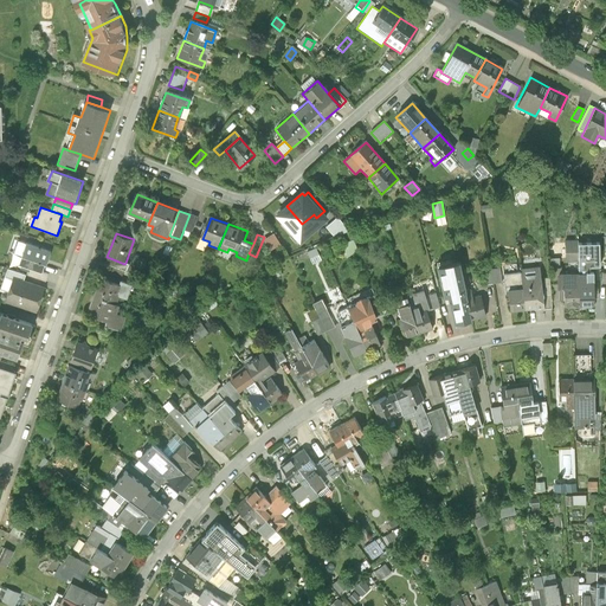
[(275,234),(264,240),(271,251),(282,245),(275,234)]
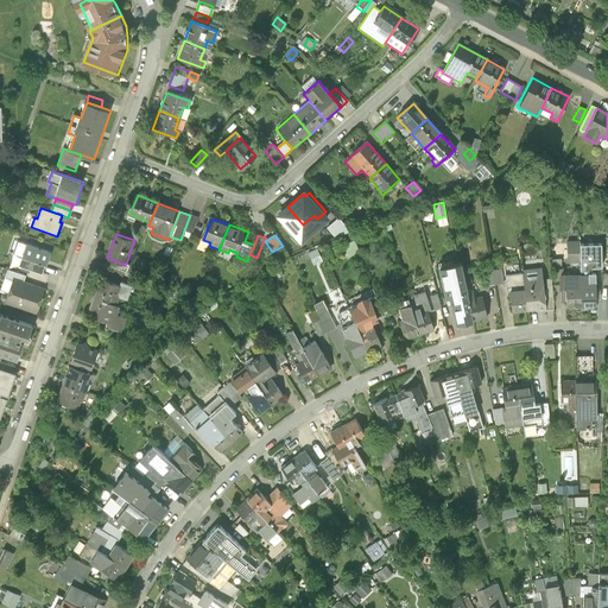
[(354,241),(342,246),(346,259),(359,252),(354,241)]
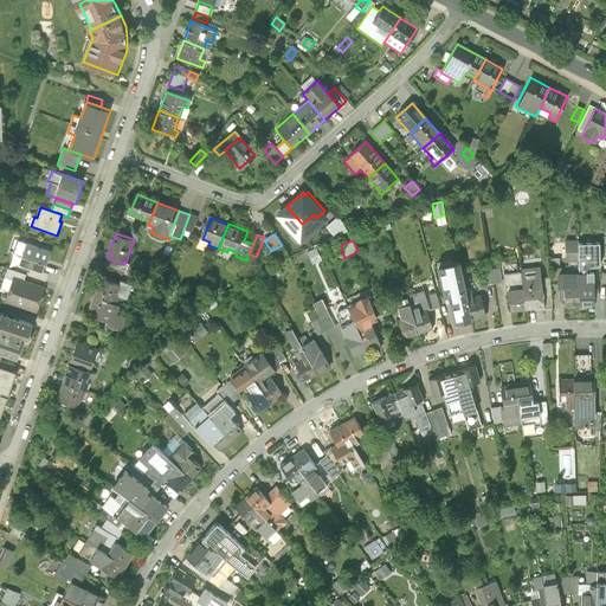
[(566,242),(567,263),(579,262),(578,244),(578,240),(566,242)]
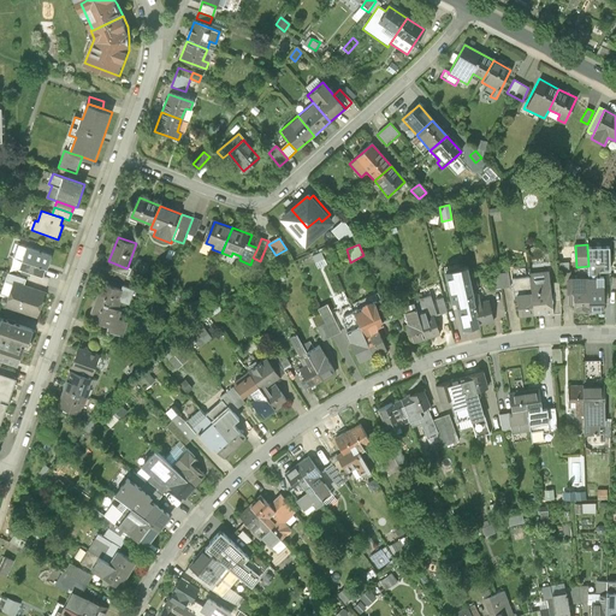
[(31,273),(43,277),(47,267),(49,268),(53,255),(28,247),(21,270),(31,273)]
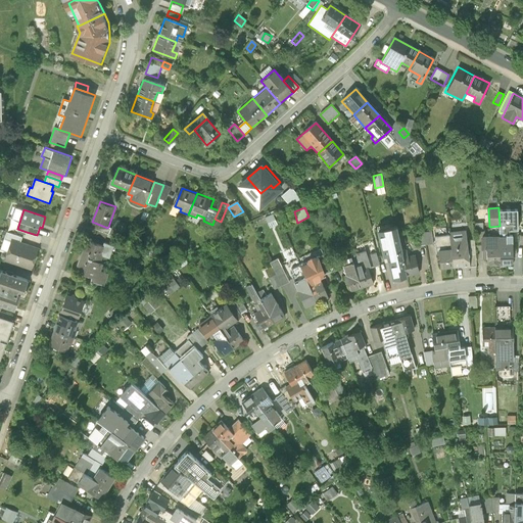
[(500,226),(500,236),(509,236),(509,234),(509,231),(517,231),(517,210),(498,210),(500,226)]
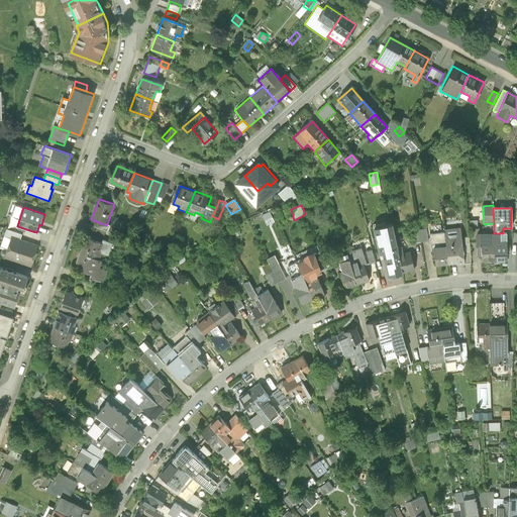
[(262,216),(267,226),(274,223),(269,212),(262,216)]
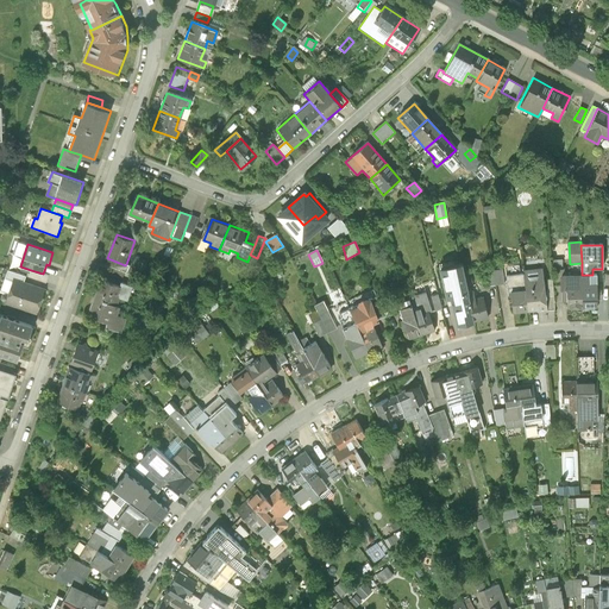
[(125,265),(111,259),(108,265),(127,272),(130,265),(126,264),(125,265)]
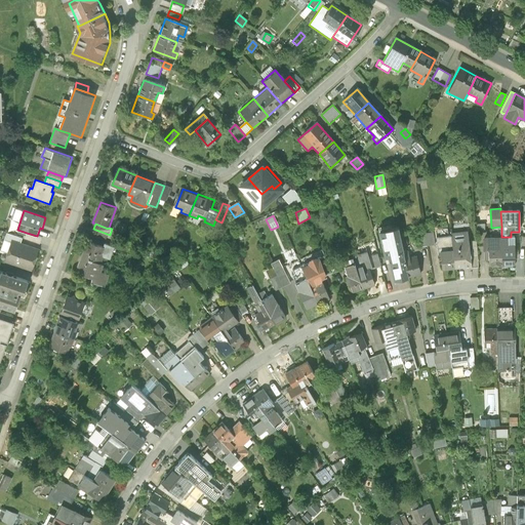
[(397,229),(376,233),(382,258),(387,257),(393,283),(408,280),(407,278),(402,252),(397,229)]
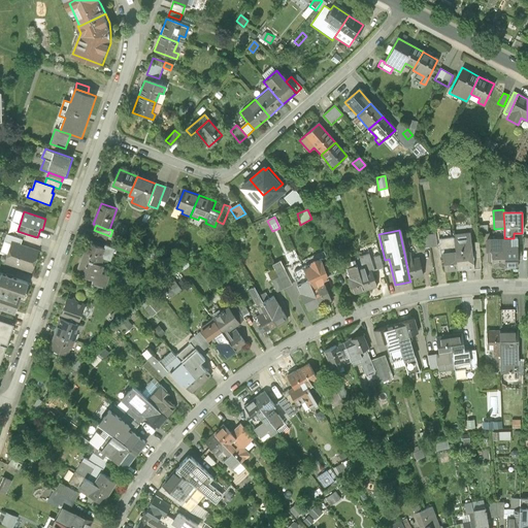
[(12,240),(21,243),(23,238),(17,237),(11,235),(7,233),(4,240),(11,243),(12,240)]
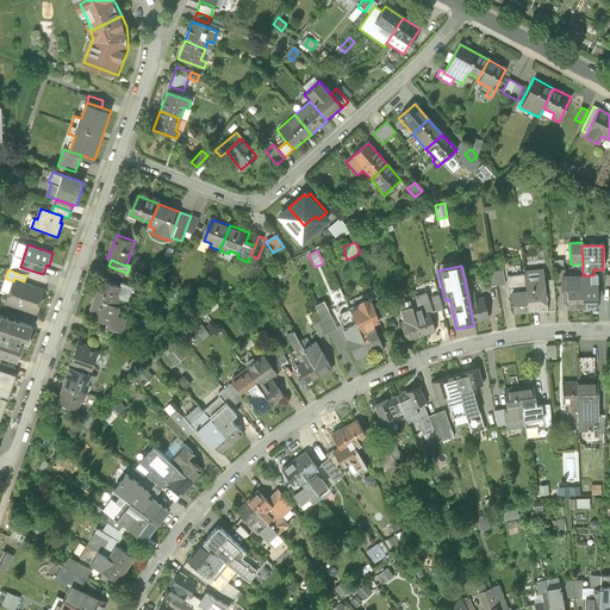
[(543,269),(524,271),(524,274),(524,284),(526,291),(528,315),(540,313),(547,312),(545,280),(543,269)]
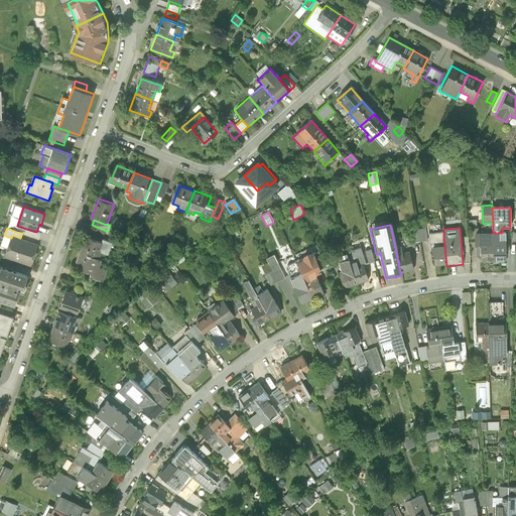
[(36,232),(26,229),(24,234),(38,239),(40,233),(36,232)]
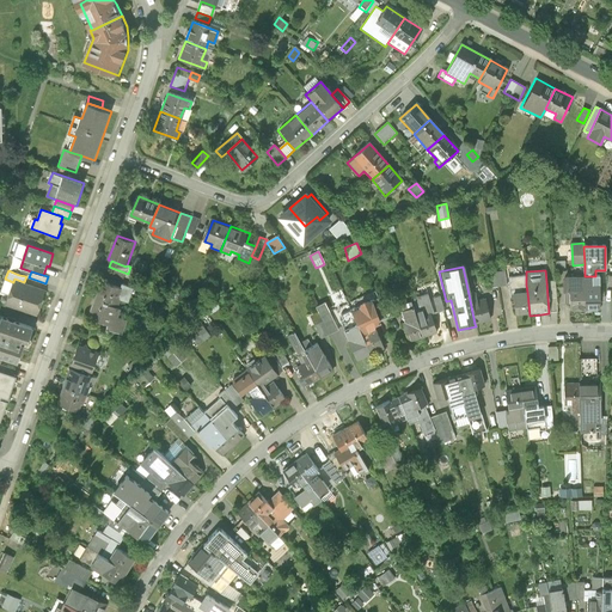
[(505,271),(487,274),(489,288),(507,286),(505,271)]
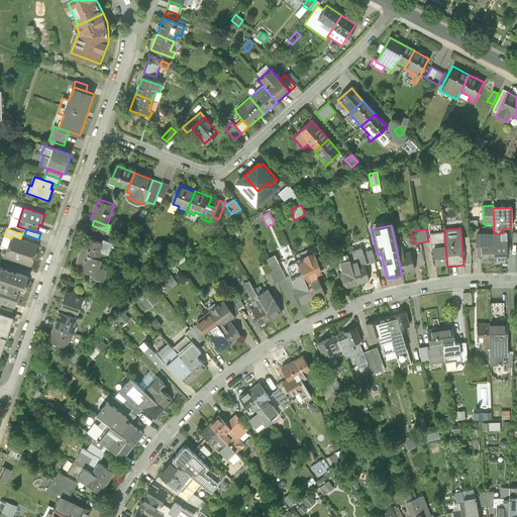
[(506,231),(503,231),(503,233),(494,233),(494,234),(494,262),(507,262),(507,248),(506,231)]
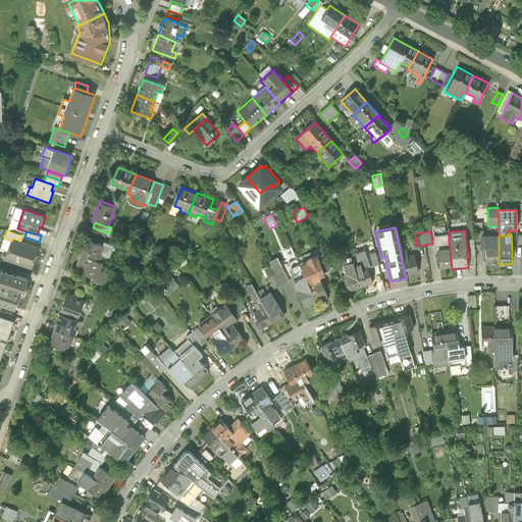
[(449,243),(449,235),(433,237),(434,244),(449,243)]
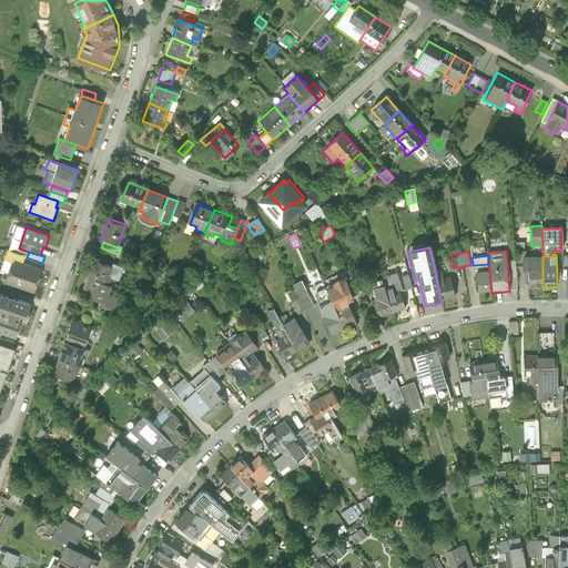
[(525,257),(523,260),(523,266),(525,269),(525,282),(528,282),(528,287),(543,287),(543,257),(525,257)]
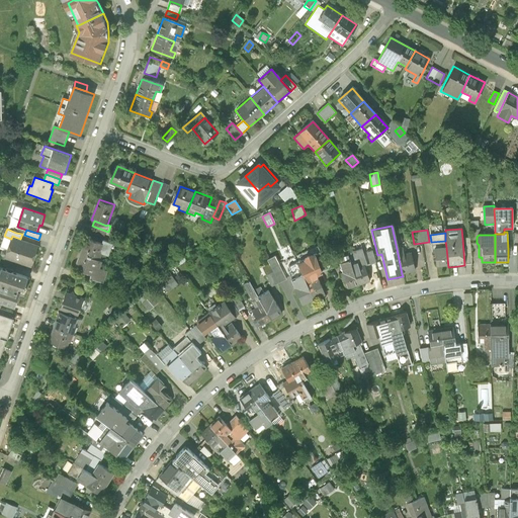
[(1,254),(4,257),(32,267),(39,246),(20,239),(12,236),(11,239),(7,249),(2,250),(1,254)]
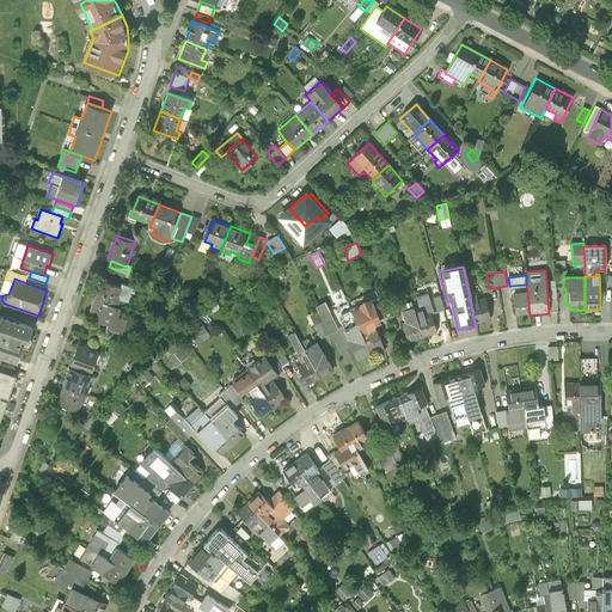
[(96,299),(123,308),(126,301),(130,304),(136,287),(123,283),(122,287),(102,281),(96,299)]
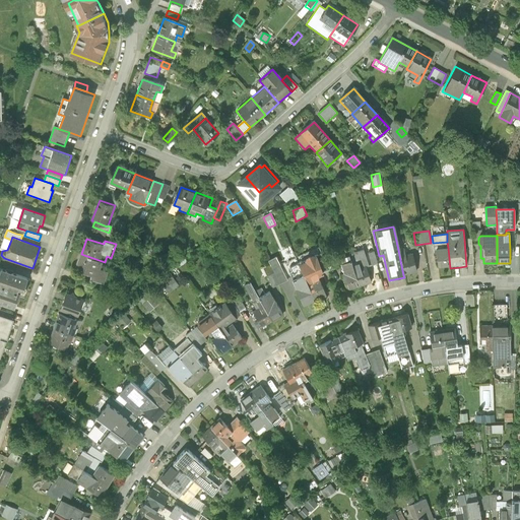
[(464,239),(466,266),(473,266),(471,239),(464,239)]
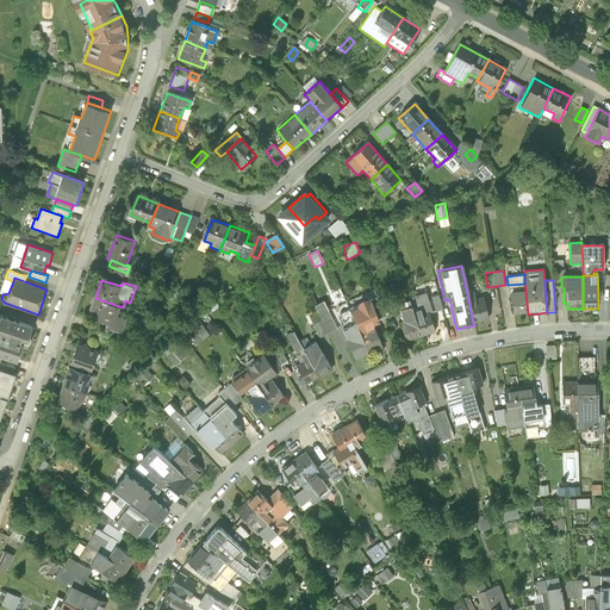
[(467,293),(473,323),(490,319),(483,290),(467,293)]
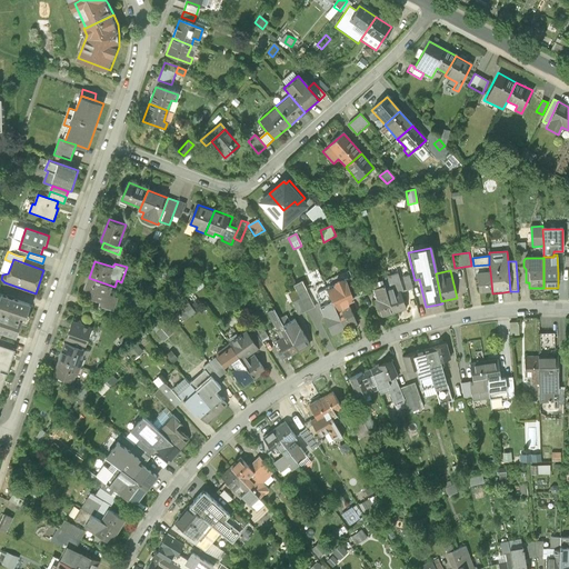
[(492,293),(490,271),(476,272),(477,277),(478,295),(492,293)]
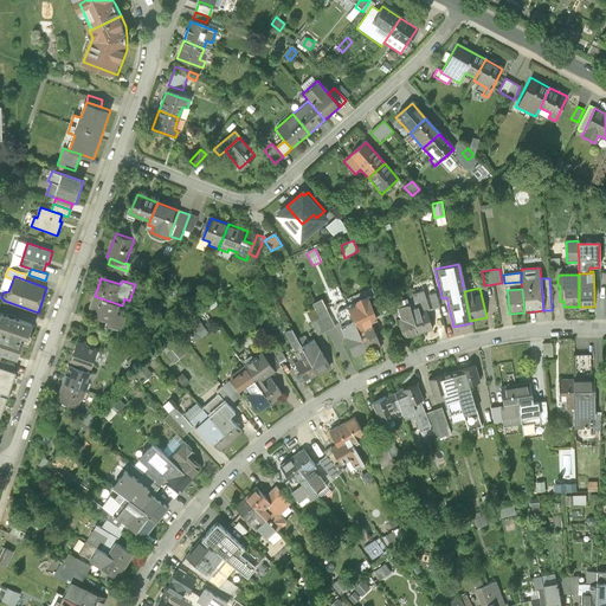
[(406,298),(418,335),(432,330),(426,310),(429,309),(423,290),(405,296),(406,298)]
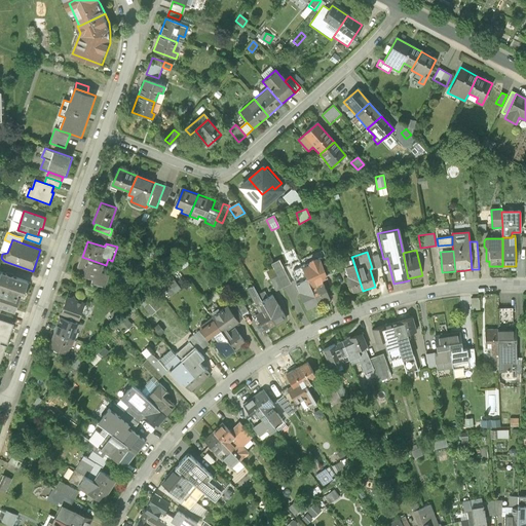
[(378,255),(372,257),(376,269),(381,267),(378,255)]
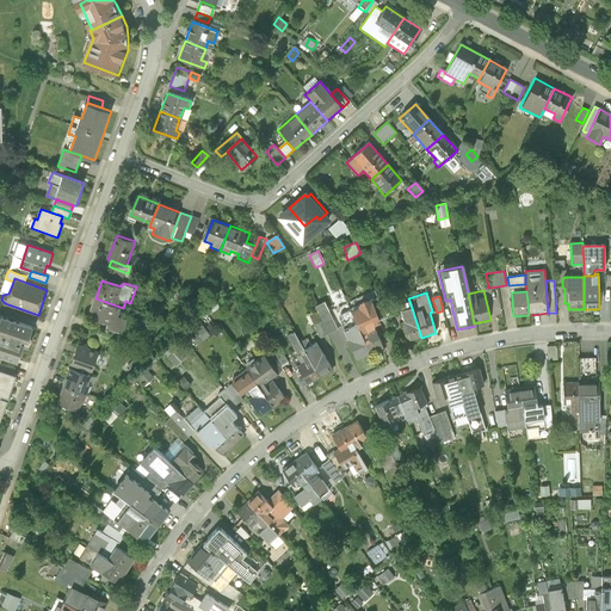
[(121,315),(123,308),(96,298),(91,316),(111,322),(110,328),(124,333),(129,319),(121,315)]
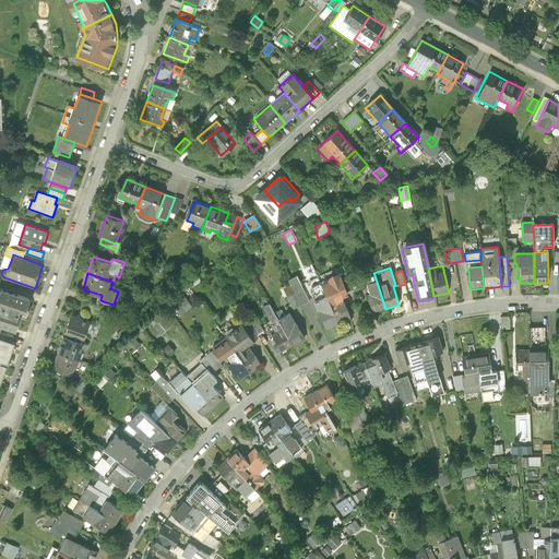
[(321,285),(339,323),(351,318),(342,298),(347,296),(346,294),(339,277),(335,274),(328,277),(326,282),(321,285)]
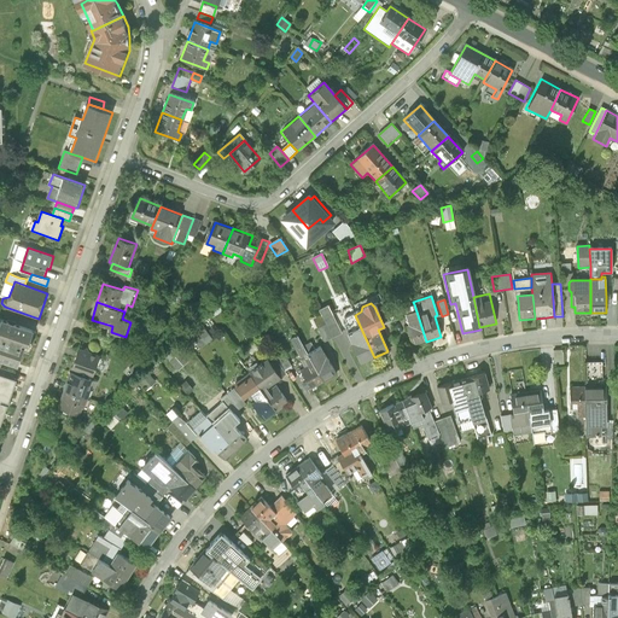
[(374,307),(383,325),(389,321),(382,303),(374,307)]
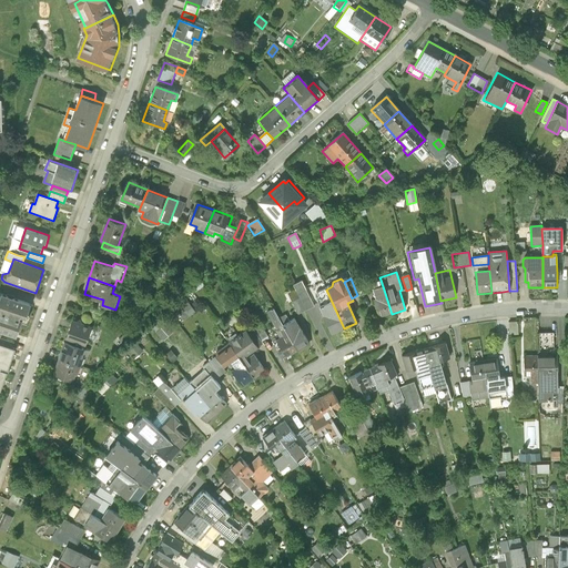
[(392,314),(381,280),(369,284),(374,298),(373,300),(379,318),(392,314)]
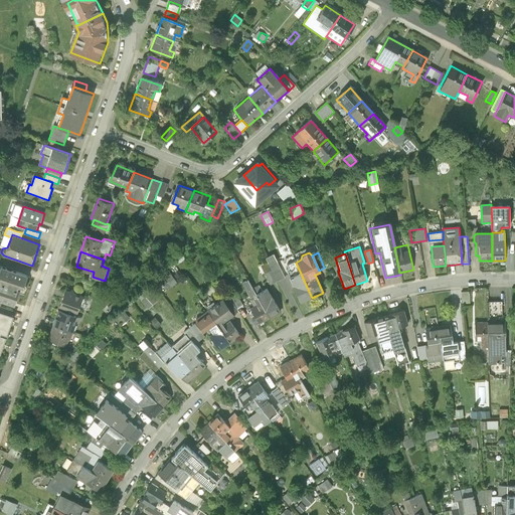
[(268,264),(261,267),(270,286),(284,278),(273,255),(265,259),(268,264)]
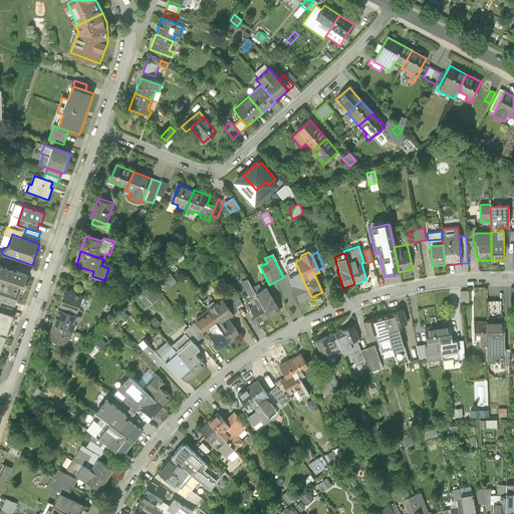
[(175,262),(181,270),(190,264),(184,256),(175,262)]
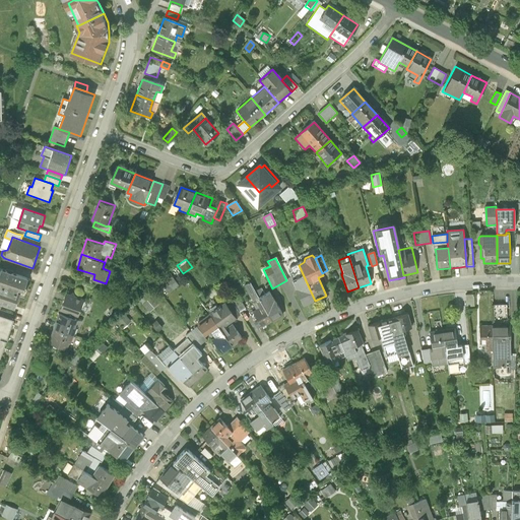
[(315,301),(299,265),(299,263),(286,268),(293,281),(291,282),(302,306),(315,301)]
